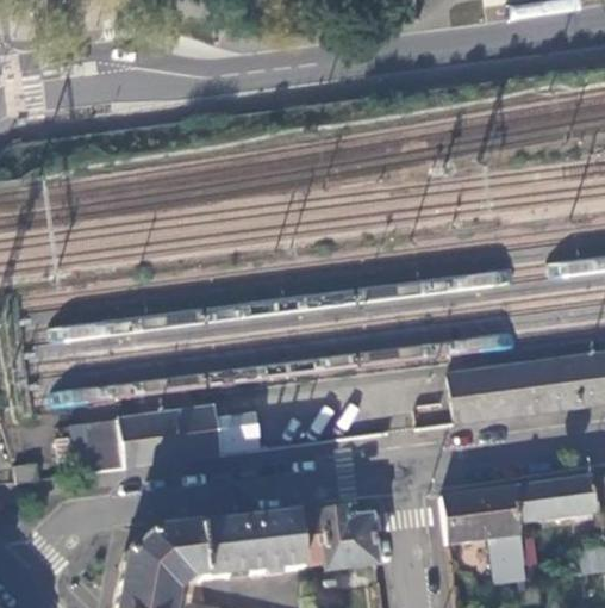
[(453,422),(604,402),(604,354),(447,374),(453,422)]
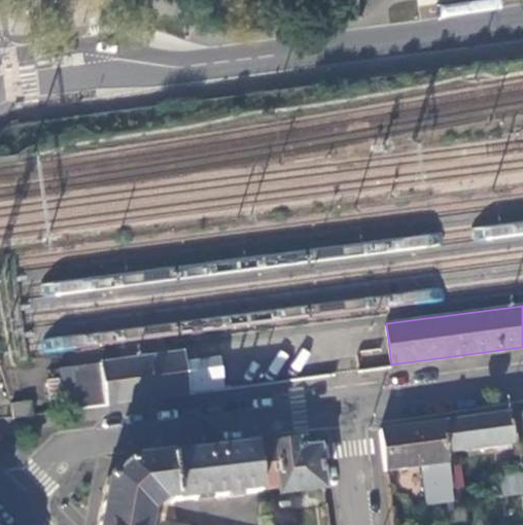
[(79,407),(193,391),(187,350),(74,365),(79,407)]
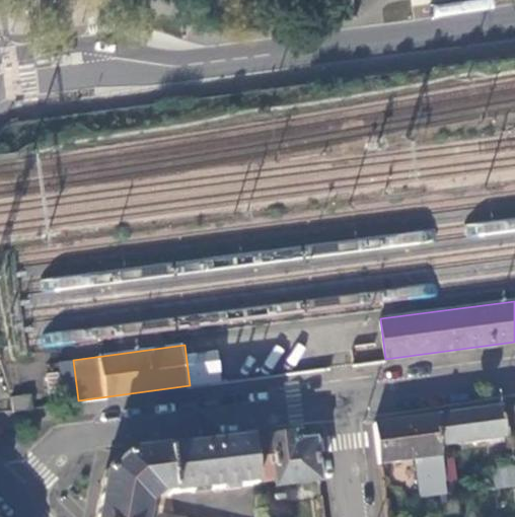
[(15,409),(33,407),(31,392),(14,395),(15,409)]
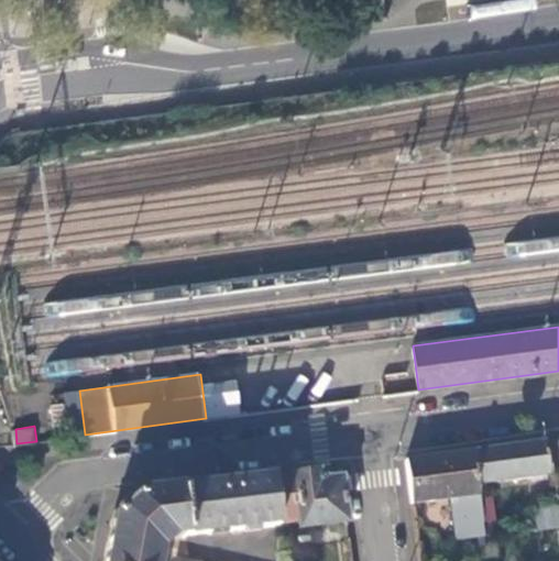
[(547,450),(546,439),(508,444),(474,449),(479,484),(550,473),(549,462),(556,461),(556,455),(548,455),(547,450)]
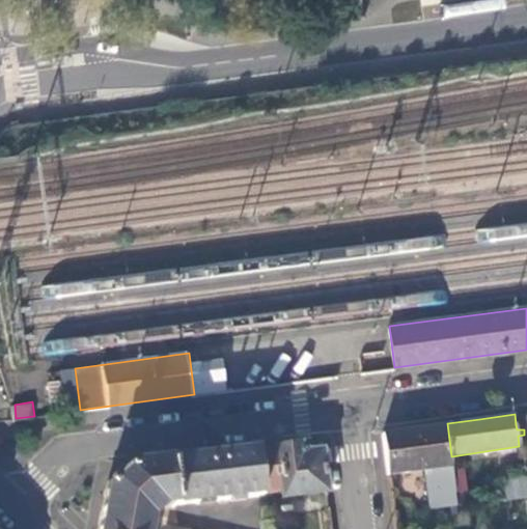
[(451,456),(447,423),(417,427),(386,432),(391,474),(434,468),(438,493),(456,491),(451,456)]
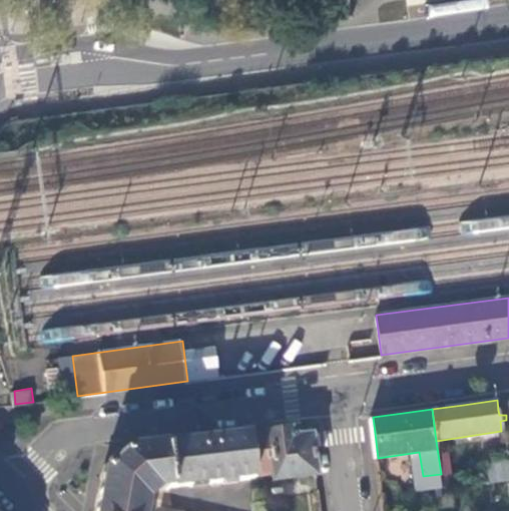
[(281,428),(249,432),(255,475),(275,472),(276,480),(319,474),(314,433),(294,436),(293,427),(281,428)]
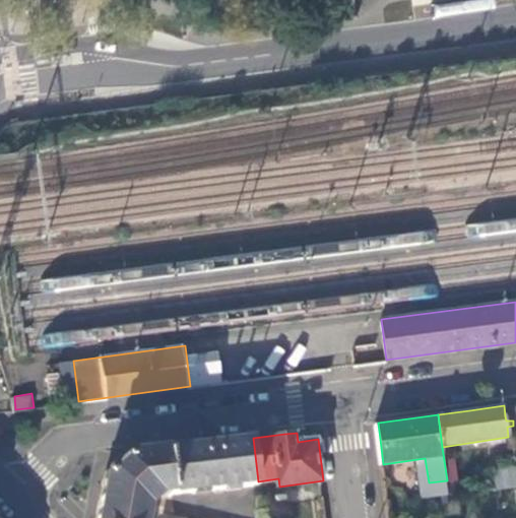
[(258,481),(253,438),(210,444),(168,449),(174,494),(258,482),(258,481)]
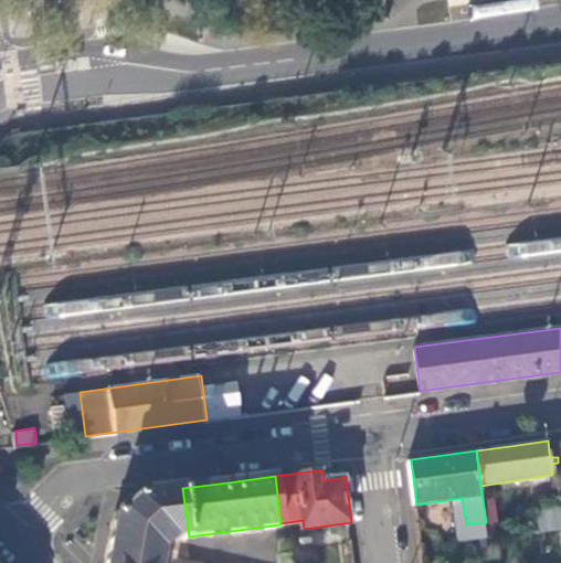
[(107,562),(158,562),(161,548),(176,538),(189,537),(182,488),(137,495),(117,513),(107,562)]
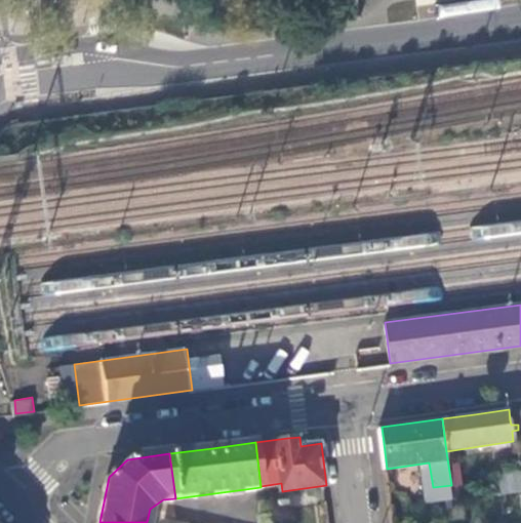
[(505,491),(520,489),(520,472),(502,474),(505,491)]
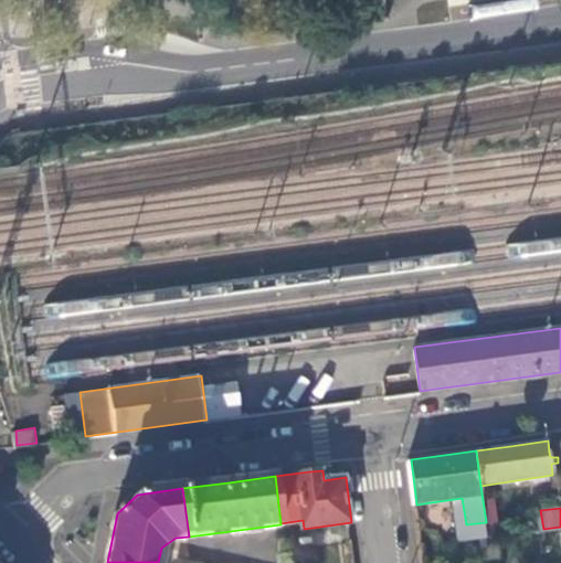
[(447,519),(419,522),(421,543),(450,539),(447,519)]
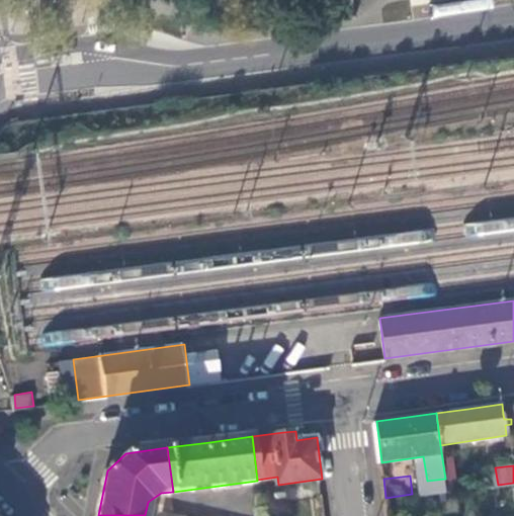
[(447,493),(458,491),(456,477),(445,479),(445,483),(447,493)]
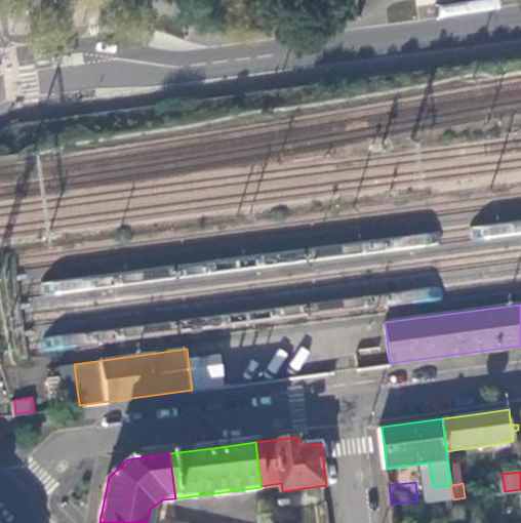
[(454,507),(453,499),(451,489),(442,490),(444,508),(454,507)]
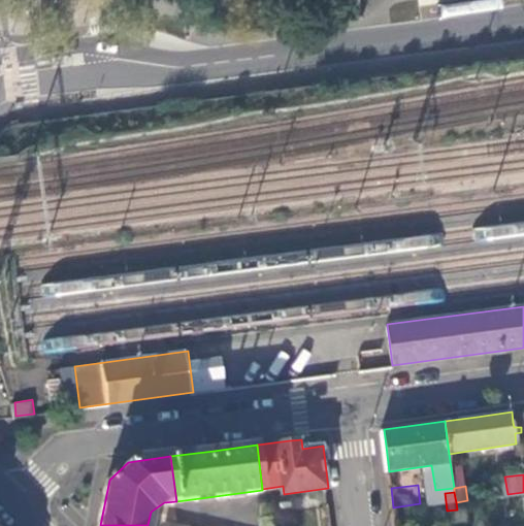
[(393,511),(395,522),(402,521),(400,510),(393,511)]
